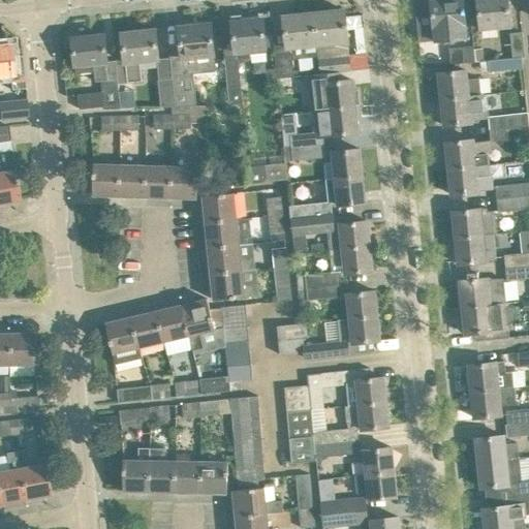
[(432,8),(415,10),(418,41),(435,40),(455,38),(467,37),(465,25),(466,25),(463,0),(436,0),(431,1),(432,8)]
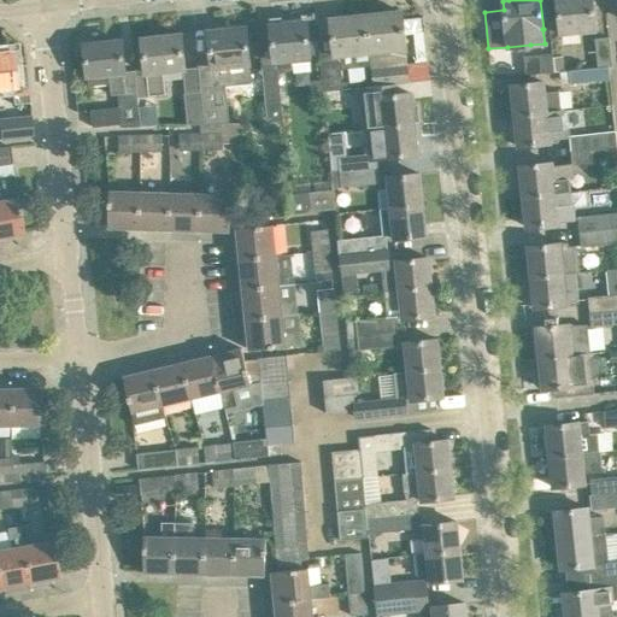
[(557,0),(560,34),(595,31),(592,0),(557,0)]
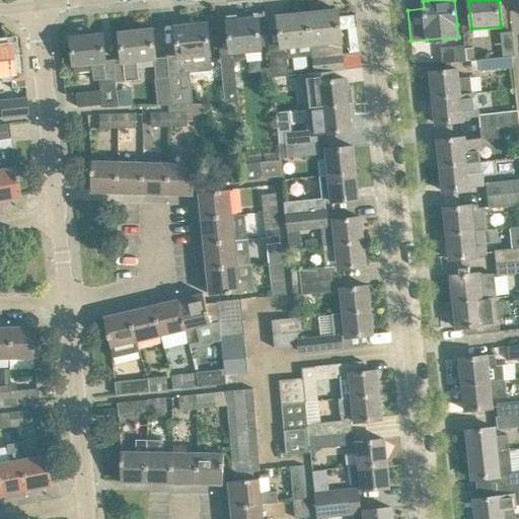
[(312,57),(319,56),(344,53),(339,9),(308,13),(311,43),(312,57)]
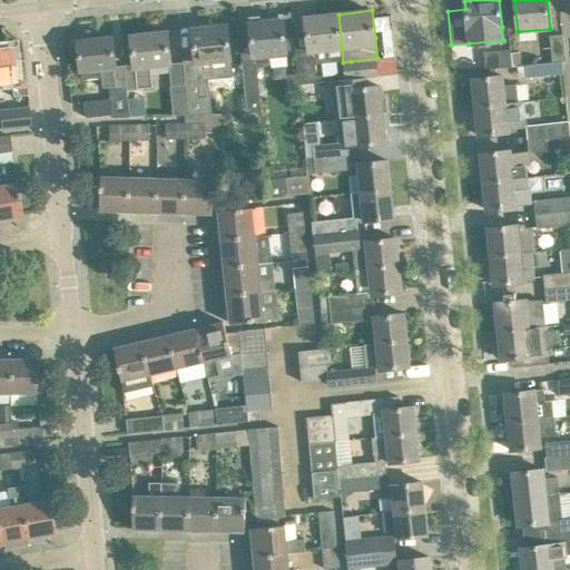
[(308,50),(342,47),(338,15),(305,18),(308,50)]
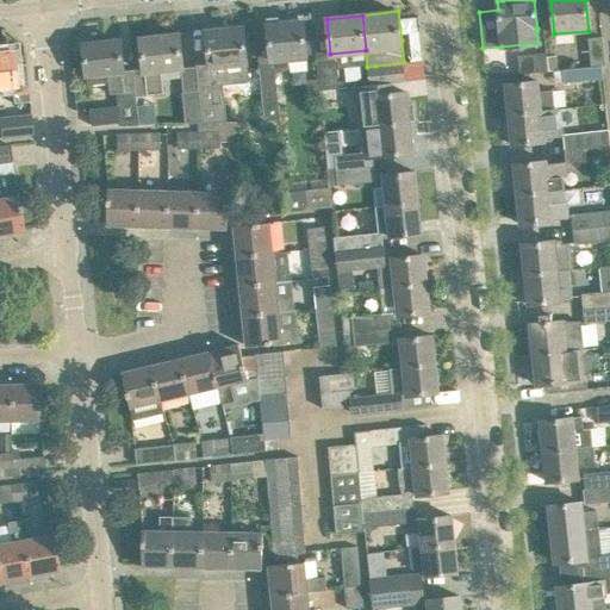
[(282,23),(267,24),(269,41),(271,60),(272,60),(273,64),(274,64),(288,62),(307,61),(307,57),(306,48),(303,20),(299,20),(299,18),(282,19),(282,23)]
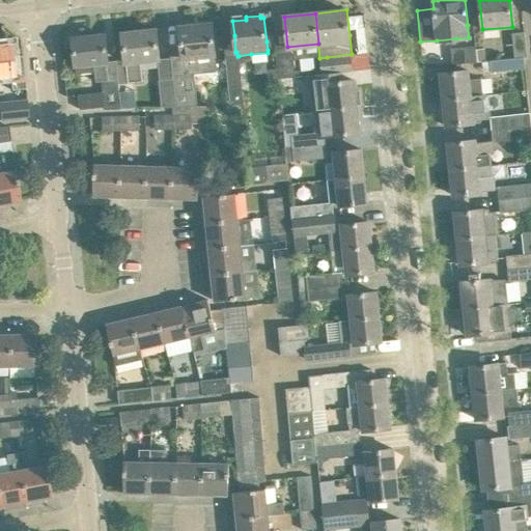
[(182,51),(170,53),(171,57),(173,75),(173,76),(173,77),(173,79),(176,107),(182,107),(186,107),(191,107),(197,107),(196,101),(196,95),(196,91),(194,74),(193,70),(196,68),(216,67),(215,54),(212,24),(210,24),(210,22),(197,23),(197,25),(179,27),(182,51)]
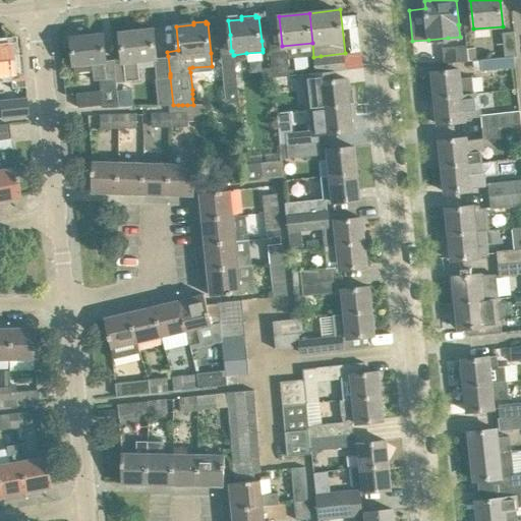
[(359,26),(350,27),(352,53),(361,52),(359,26)]
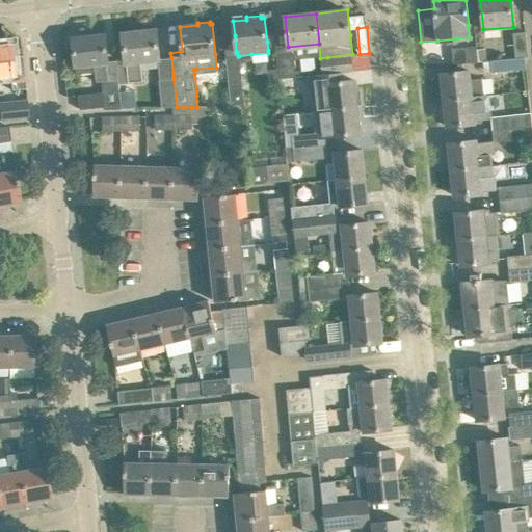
[(127,62),(129,82),(143,81),(141,60),(159,58),(156,30),(123,33),(126,62),(127,62)]
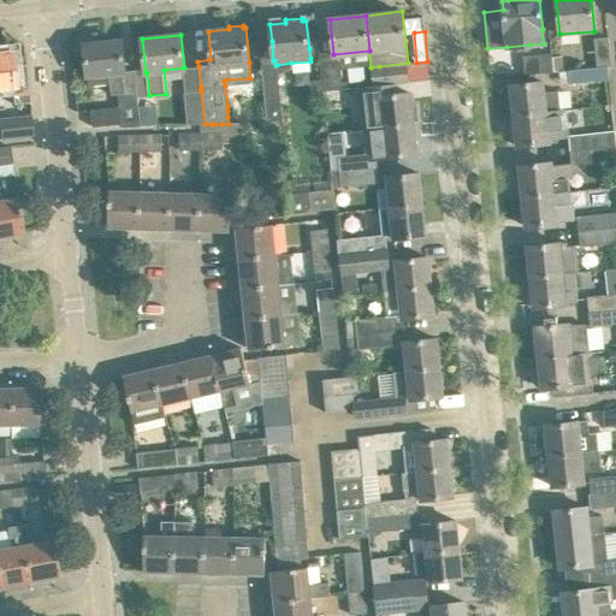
[(598,67),(608,66),(611,65),(609,36),(594,39),(598,67)]
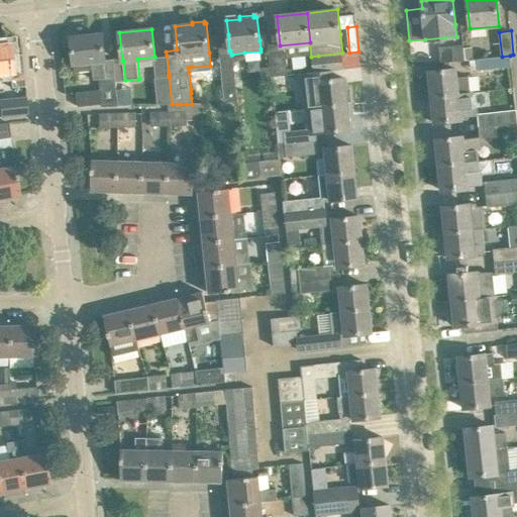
[(118,105),(114,63),(114,59),(105,60),(102,34),(71,37),(75,72),(93,70),(94,80),(99,79),(100,90),(77,92),(78,106),(101,104),(102,106),(118,105)]
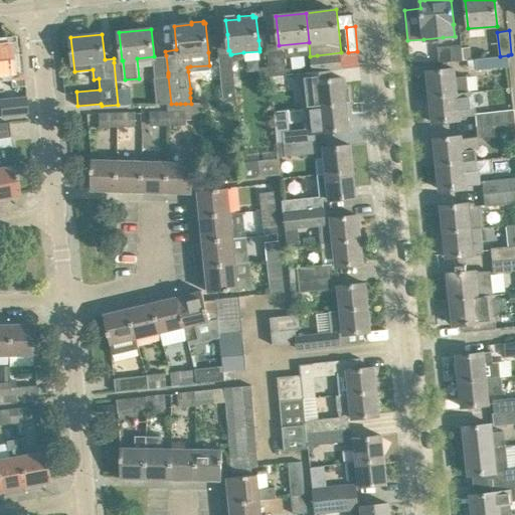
[(0,72),(9,71),(10,73),(11,88),(25,86),(21,53),(10,54),(8,42),(7,42),(7,44),(0,44),(0,72)]
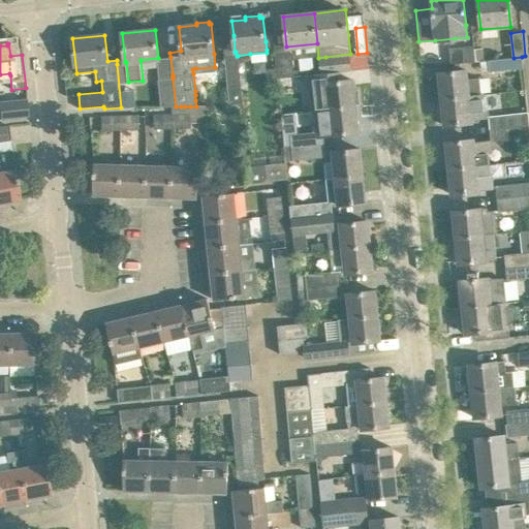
[(475,49),(475,48),(475,45),(450,48),(452,63),(476,61),(476,60),(475,49)]
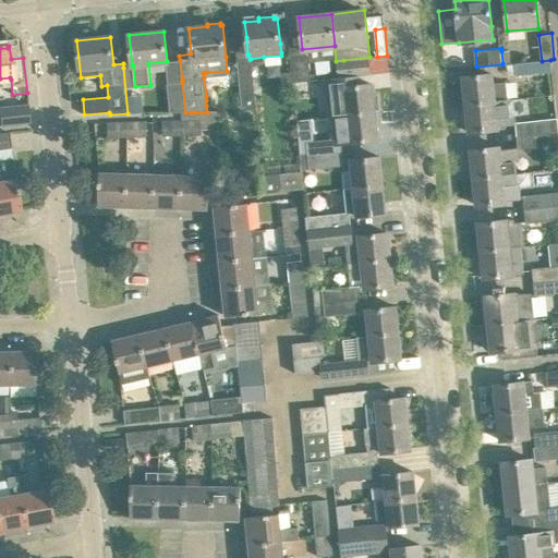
[(509,51),(501,51),(502,63),(502,64),(507,64),(510,63),(510,62),(509,51)]
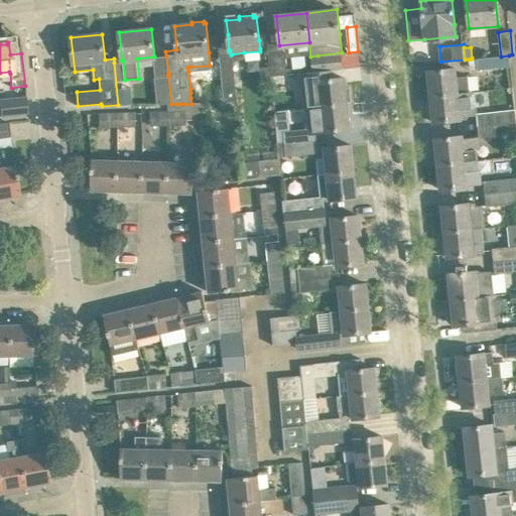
[(268,51),(270,76),(287,74),(285,50),(270,51),(268,51)]
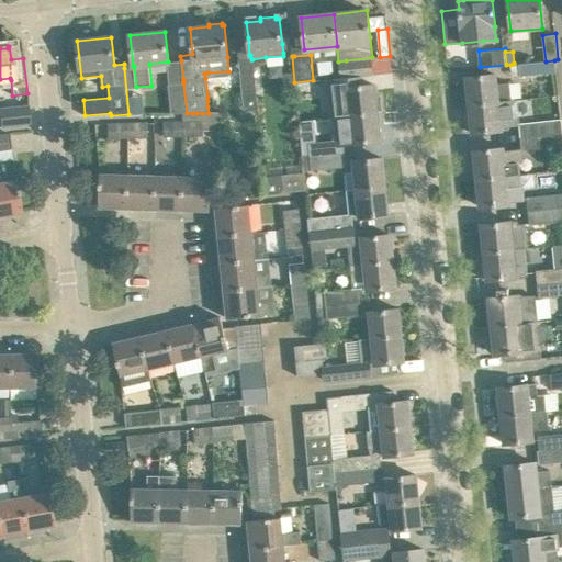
[(360,76),(373,75),(372,57),(346,60),(338,62),(340,78),(360,76)]
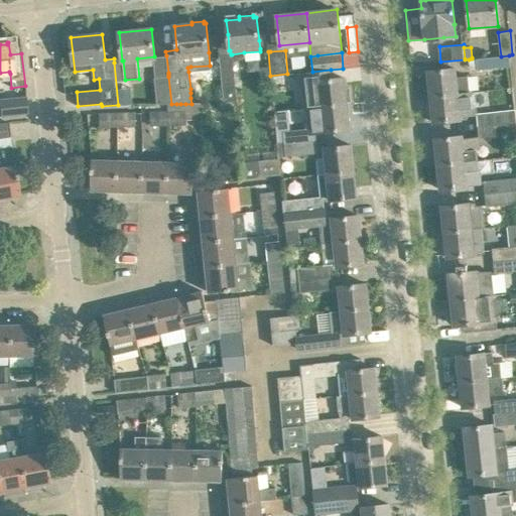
[(501,56),(477,58),(478,70),(510,66),(509,55),(501,56)]
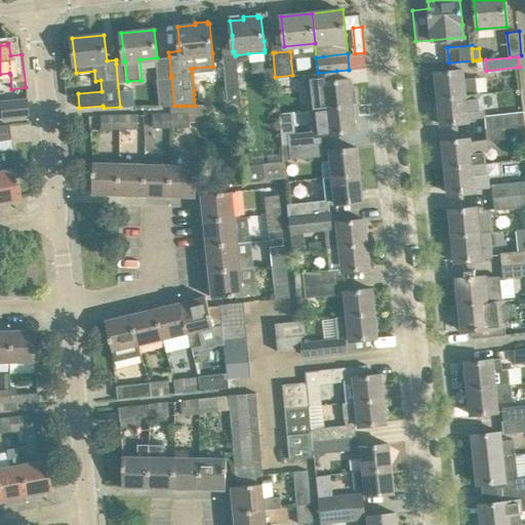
[(241,102),(237,63),(224,64),(228,104),(241,102)]
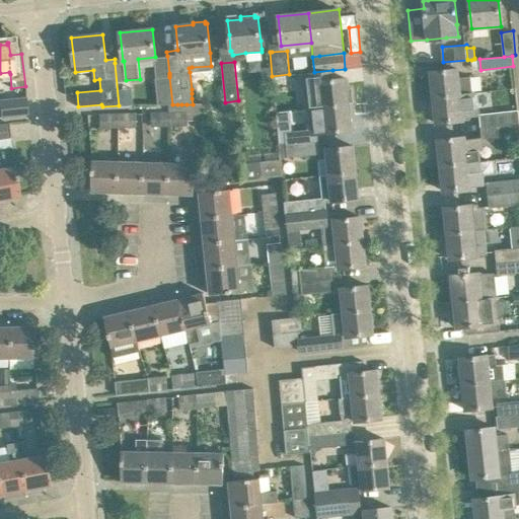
[(433,98),(473,93),(472,93),(470,76),(458,77),(457,68),(431,71),(433,98)]
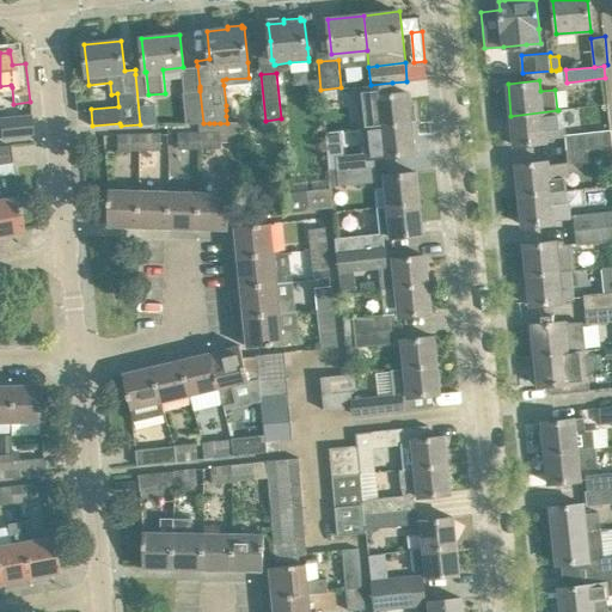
[(371,85),(357,86),(362,128),(365,127),(411,122),(411,120),(416,120),(414,105),(409,105),(408,92),(393,93),(392,83),(371,85)]
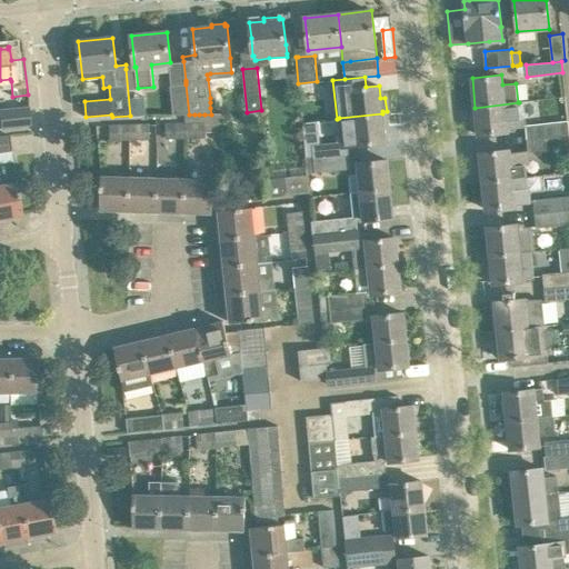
[(186,85),(170,86),(173,115),(189,115),(186,85)]
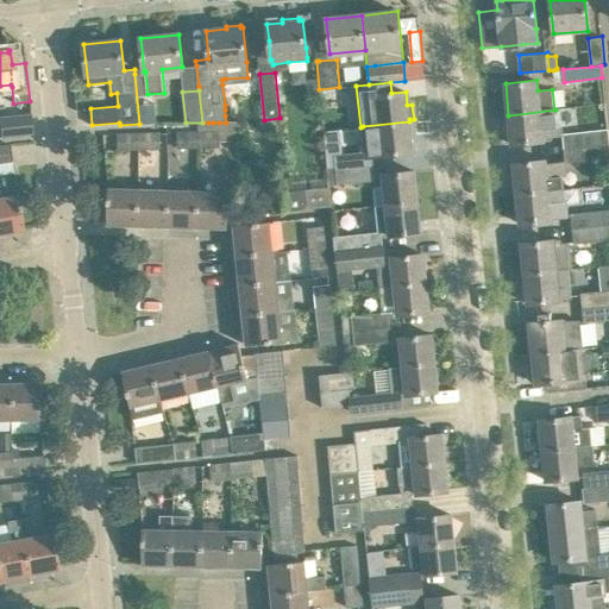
[(556,110),(508,115),(512,144),(544,140),(542,137),(558,135),(556,110)]
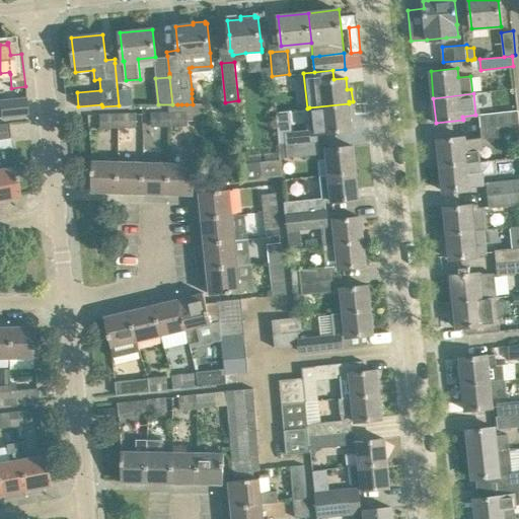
[(26,97),(0,99),(0,118),(27,114),(26,97)]
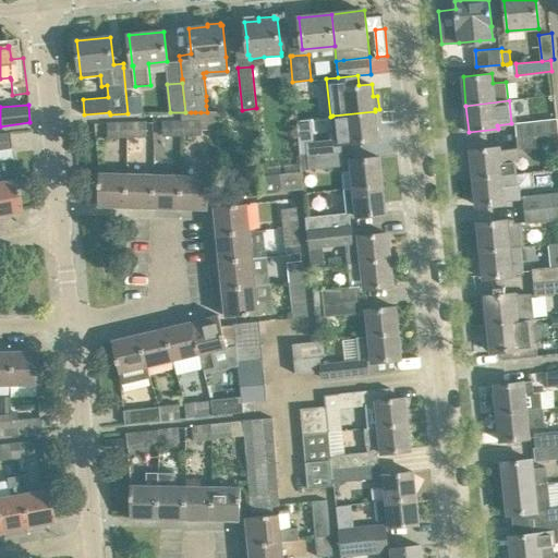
[(348,143),(378,140),(375,111),(332,116),(335,140),(299,143),(300,156),(342,152),(341,138),(348,138),(348,143)]
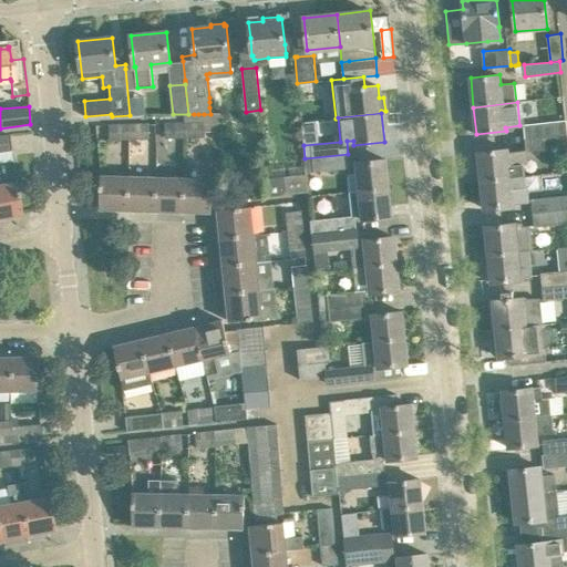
[(210,114),(204,114),(205,121),(205,132),(222,131),(223,114),(210,114)]
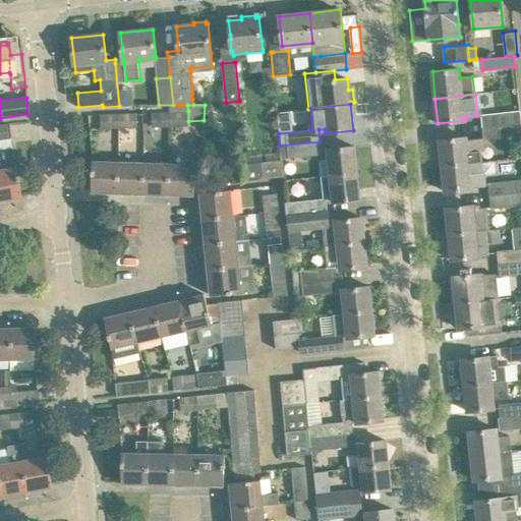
[(482,127),(520,122),(520,118),(520,110),(480,115),(482,127)]
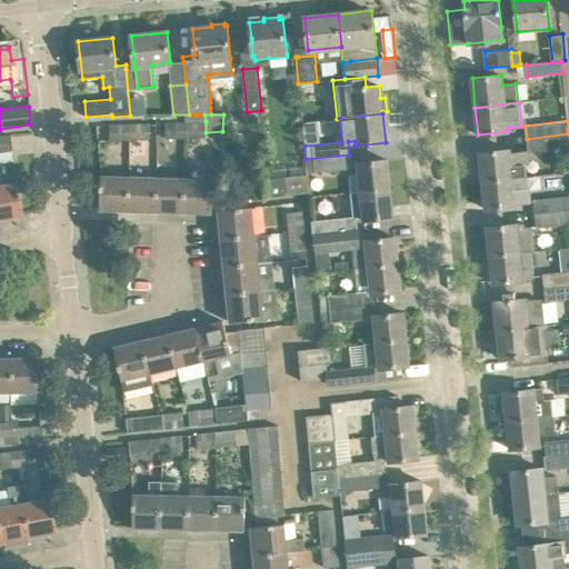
[(186,137),(186,121),(165,122),(166,137),(186,137)]
